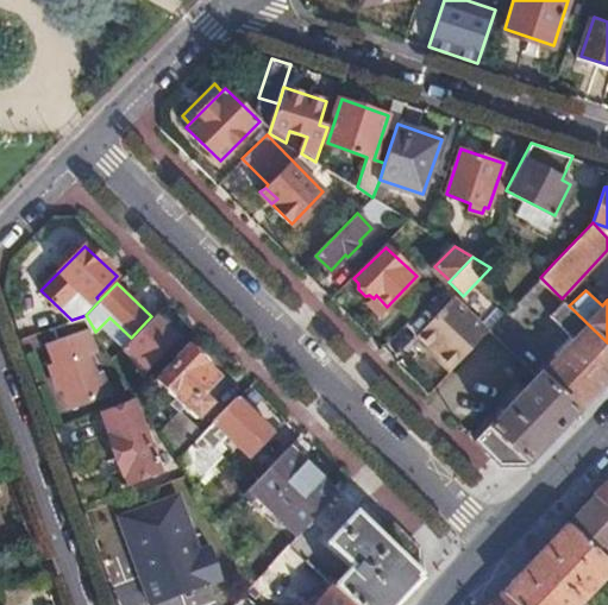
[(376,295),(374,298),(370,302),(381,312),(387,307),(376,295)]
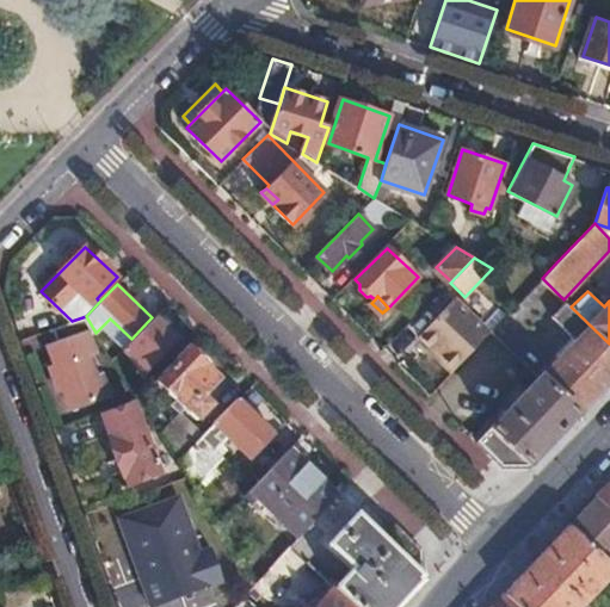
[(453,372),(491,332),(456,298),(421,335),(433,347),(442,355),(439,358),(453,372)]
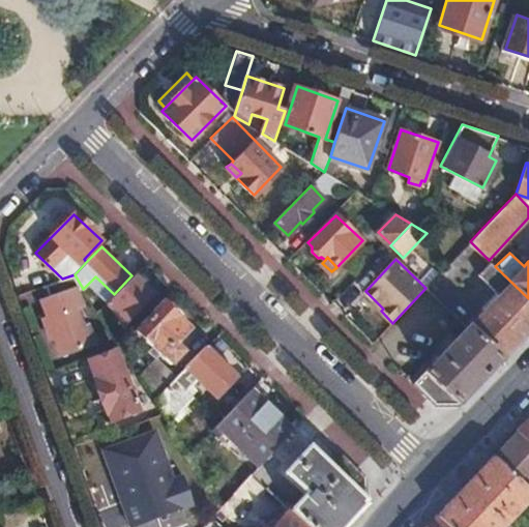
[(468,326),(501,359),(528,330),(528,298),(495,266),(491,262),(478,275),(494,291),(498,295),(481,312),(468,326)]
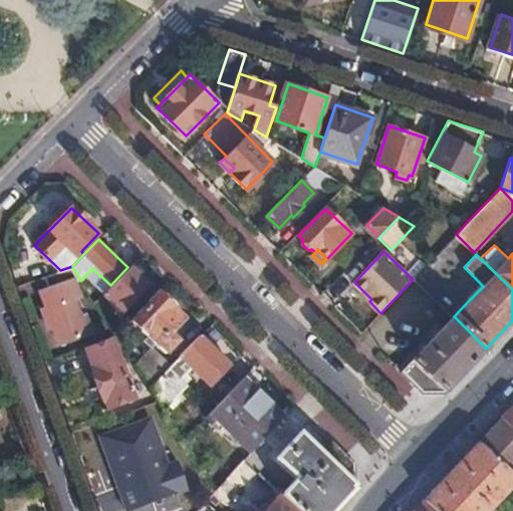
[(130,265),(127,267),(110,285),(102,292),(120,310),(148,283),(130,265)]
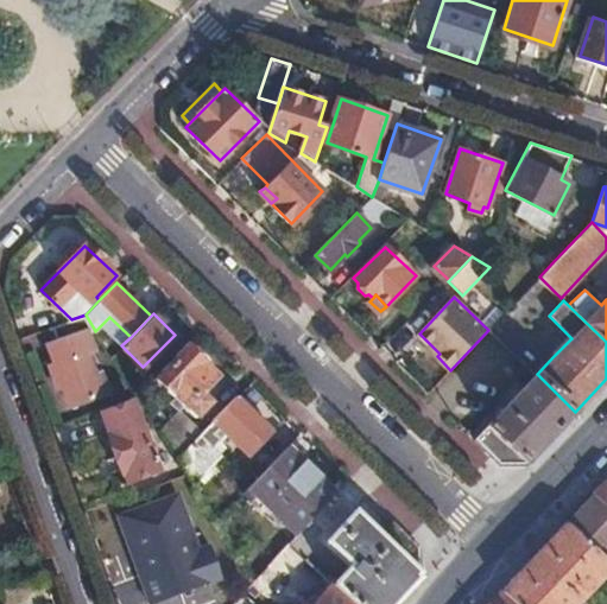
[(71,319),(52,325),(58,341),(52,343),(61,366),(65,363),(73,383),(67,387),(73,404),(106,390),(100,374),(95,375),(87,353),(93,349),(87,331),(94,329),(86,315),(71,319)]
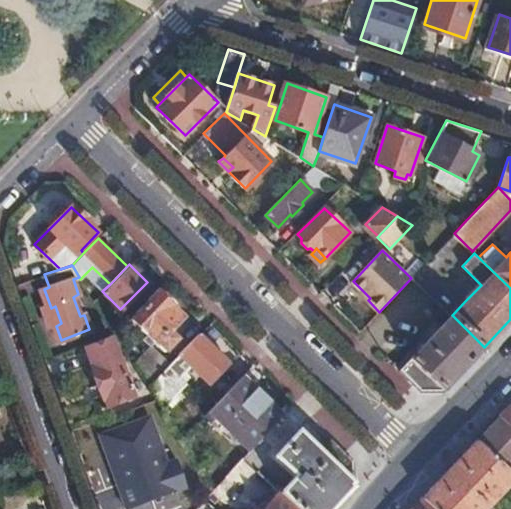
[(481,285),(477,281),(462,297),(465,301),(481,285)]
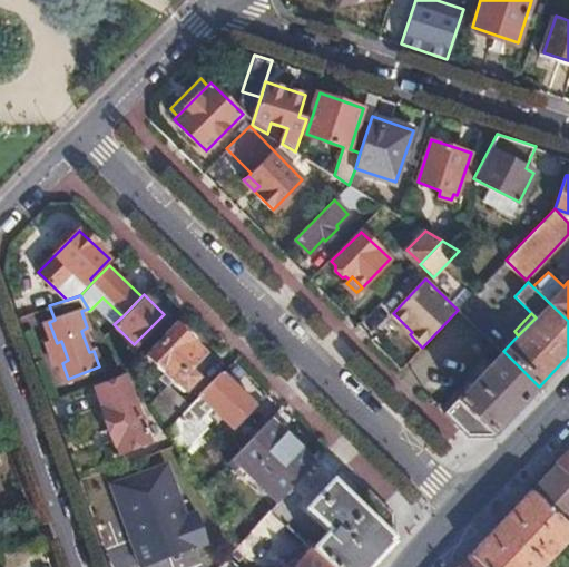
[(190,344),(194,340),(195,339),(176,322),(146,352),(188,391),(200,378),(190,368),(203,357),(190,344)]
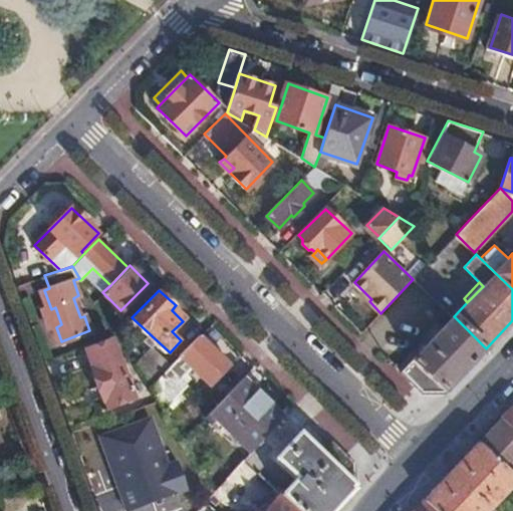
[(369,301),(371,299),(364,292),(361,294),(369,301)]
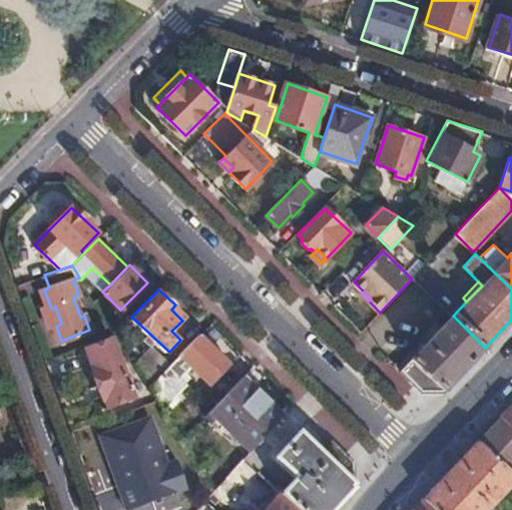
[(186,317),(174,306),(171,310),(182,321),(186,317)]
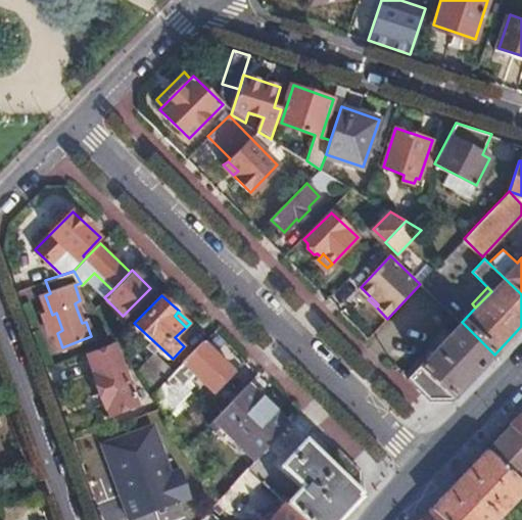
[(56,313),(52,315),(46,317),(52,335),(57,333),(62,330),(56,313)]
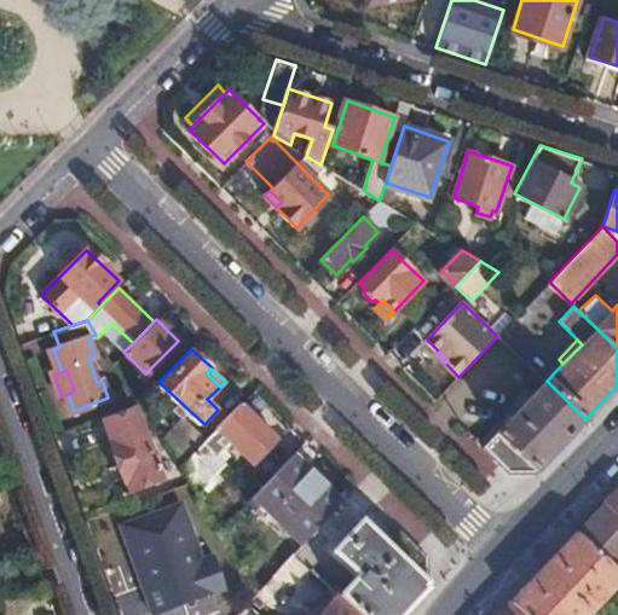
[(547,381),(484,445),(510,471),(536,470),(585,419),(547,381)]
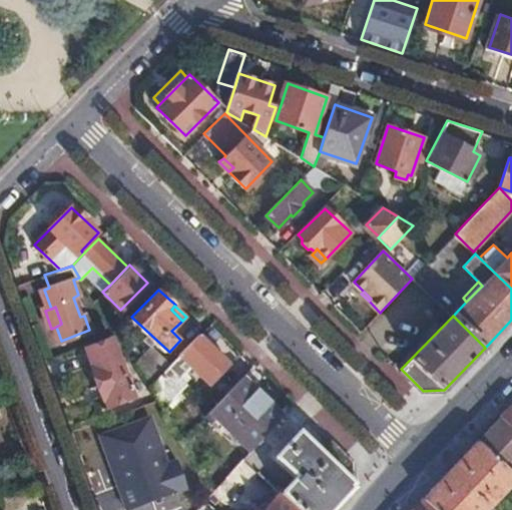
[(112,329),(115,334),(119,340),(128,330),(120,322),(112,329)]
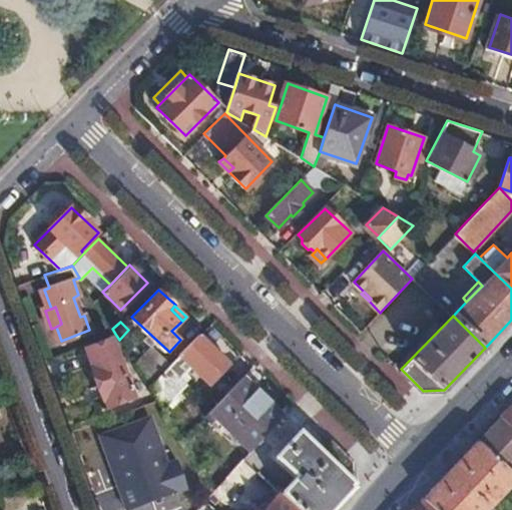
[(149,386),(158,400),(164,408),(187,384),(181,378),(191,367),(211,385),(231,364),(200,334),(171,364),(149,386)]
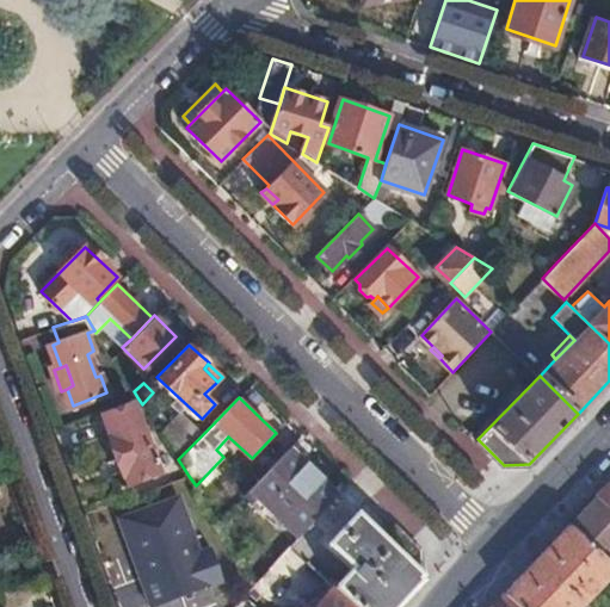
[(133,404),(102,416),(109,433),(106,435),(119,470),(122,469),(128,483),(159,471),(133,404)]
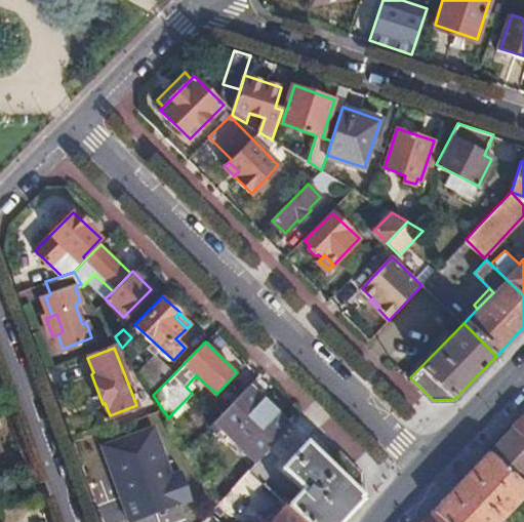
[(137,371),(153,395),(175,372),(155,353),(137,371)]
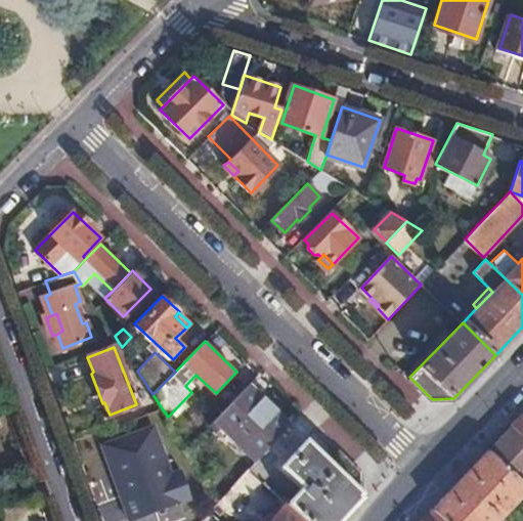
[(290,425),(248,385),(214,421),(255,461),(290,425)]
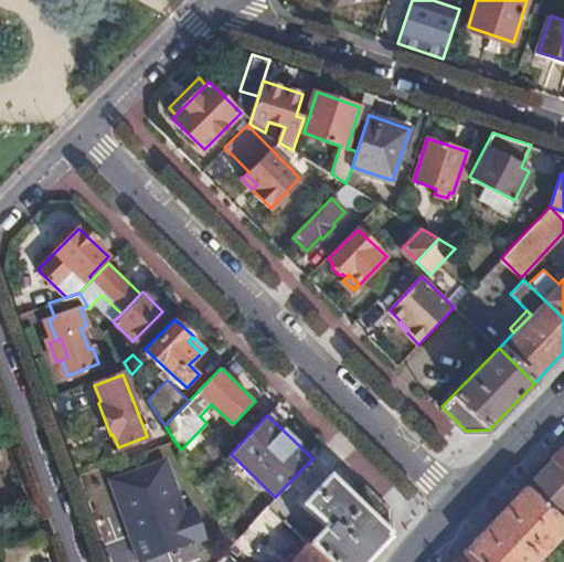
[(563,449),(554,460),(563,469),(563,449)]
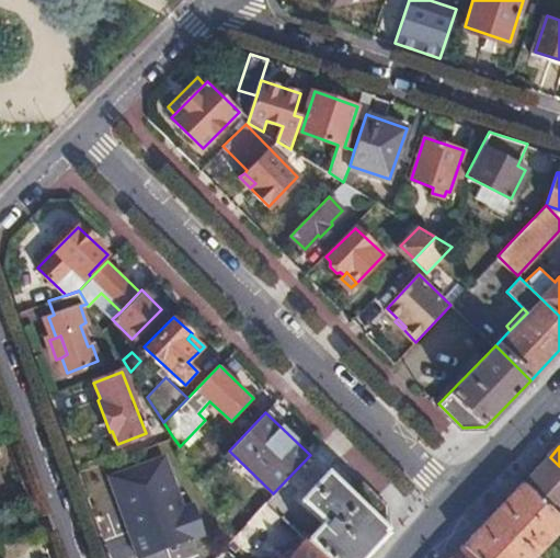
[(164,455),(109,475),(137,557),(205,534),(194,502),(183,507),(164,455)]
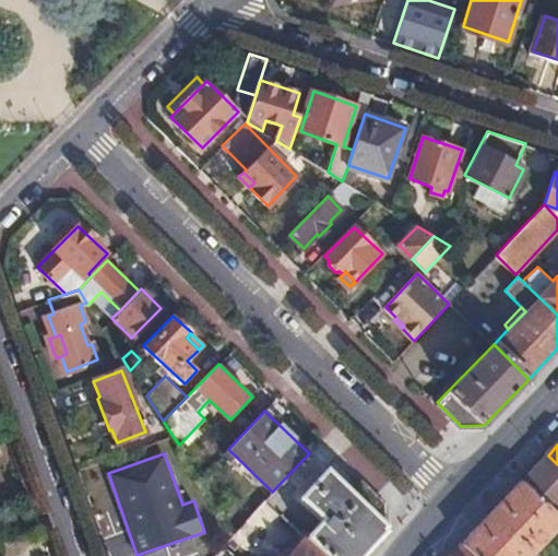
[(557,464),(548,456),(524,483),(557,512),(557,464)]
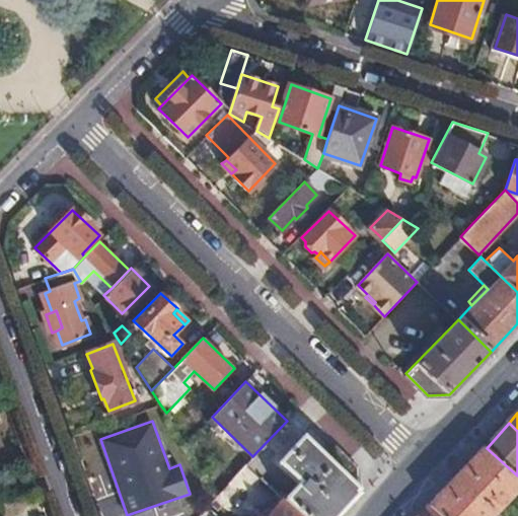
[(285,500),(302,515),(336,515),(339,513),(358,493),(356,469),(335,447),(324,456),(304,437),(279,463),(300,484),(285,500)]
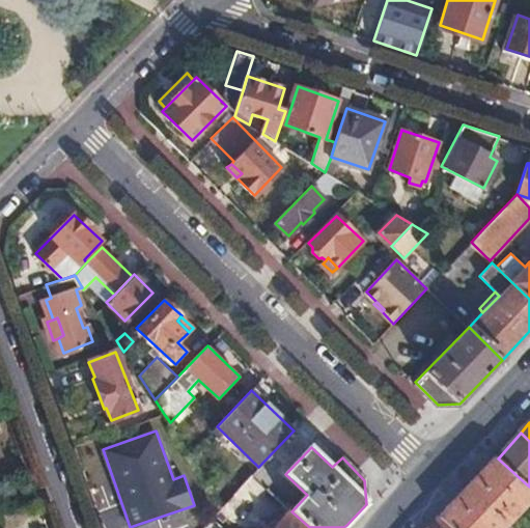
[(458,500),(440,520),(449,527),(503,527),(507,525),(529,499),(529,487),(498,459),(468,490),(458,500)]
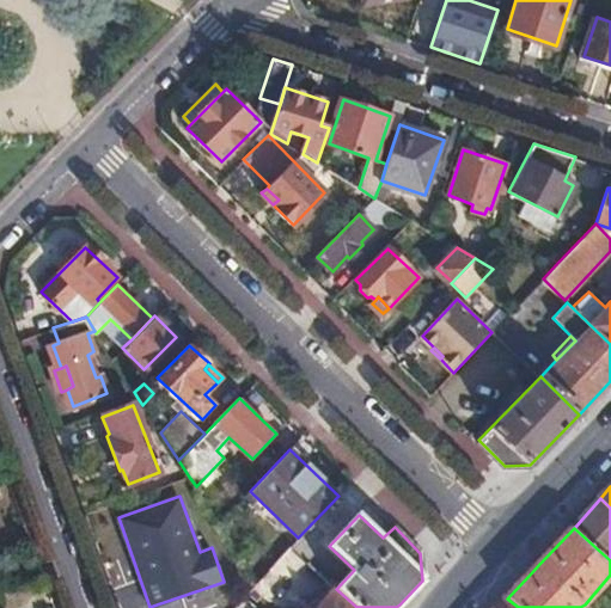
[(356,607),(336,589),(335,588),(316,607),(356,607)]
